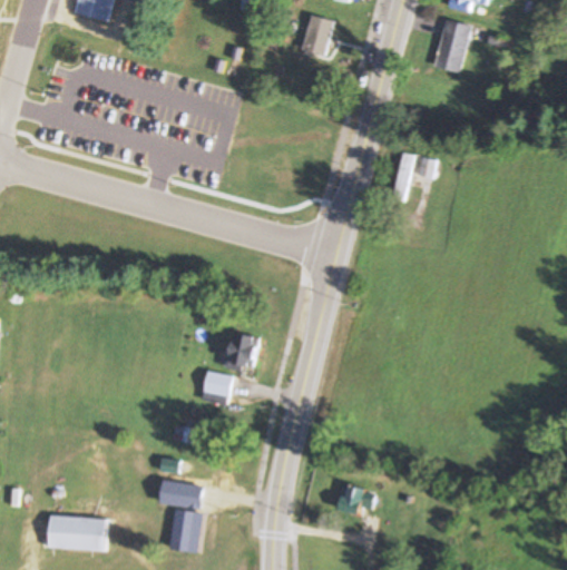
[(113,0),(76,0),(74,15),(109,22),(113,0)]
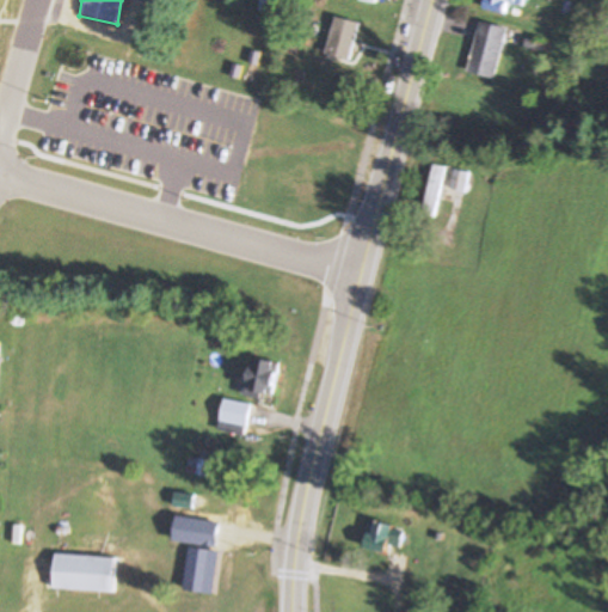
[(520,0),(483,0),(481,8),(516,17),(520,0)]
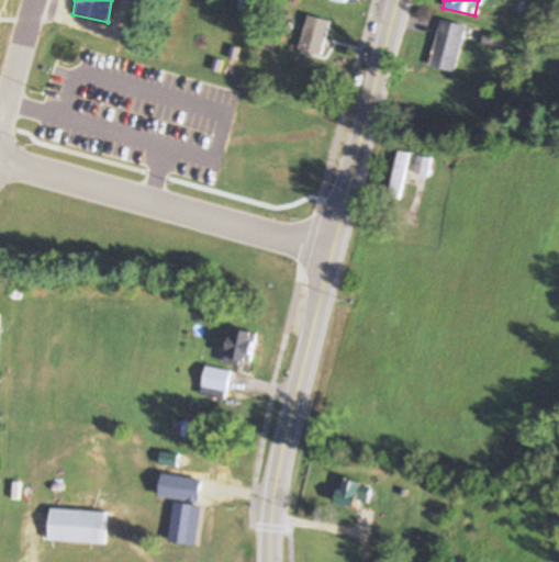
[(333,44),(336,24),(310,20),(306,40),(333,44)]
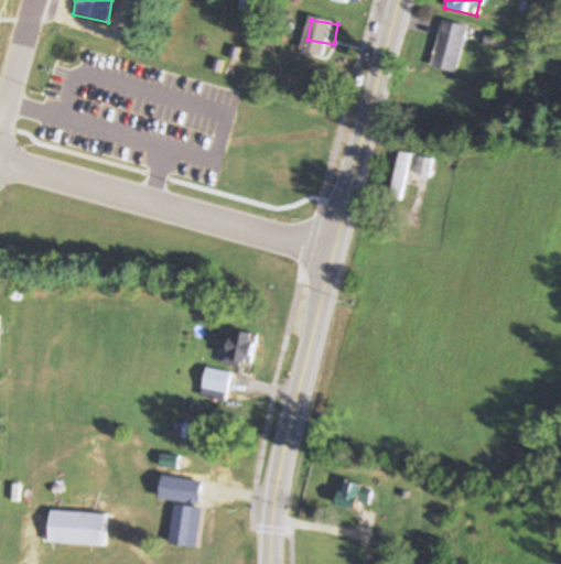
[(431,60),(456,64),(463,24),(438,20),(431,60)]
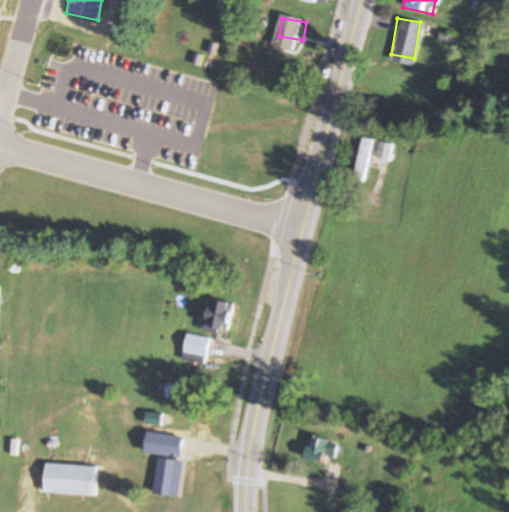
[(373,139),(361,137),(354,165),(366,168),(373,139)]
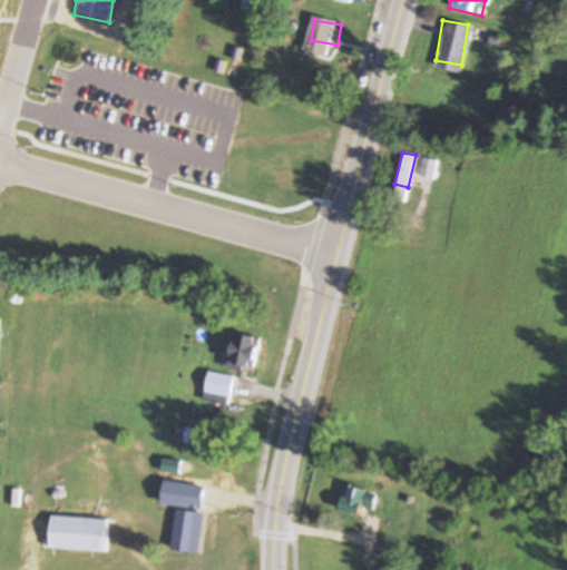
[(434,160),(422,157),(418,176),(430,178),(434,160)]
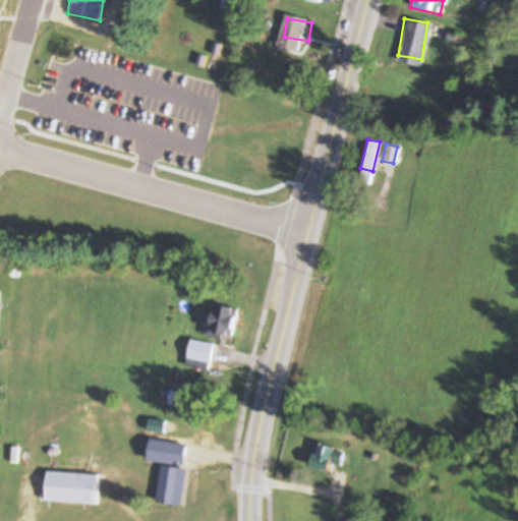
[(231,338),(231,306),(211,306),(211,338),(231,338)]
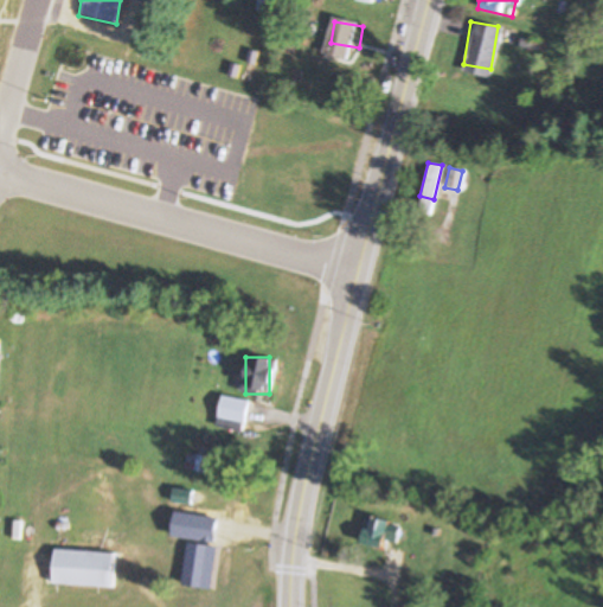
[(215,417),(242,423),(247,401),(219,395),(215,417)]
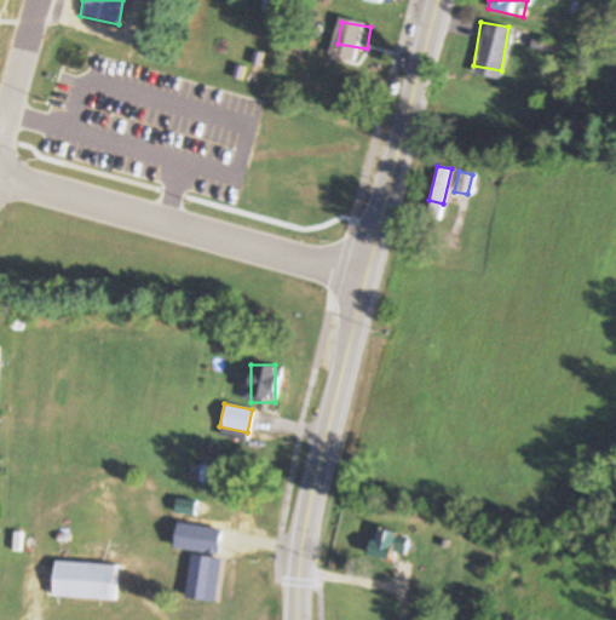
[(185,477),(207,483),(212,469),(190,463),(185,477)]
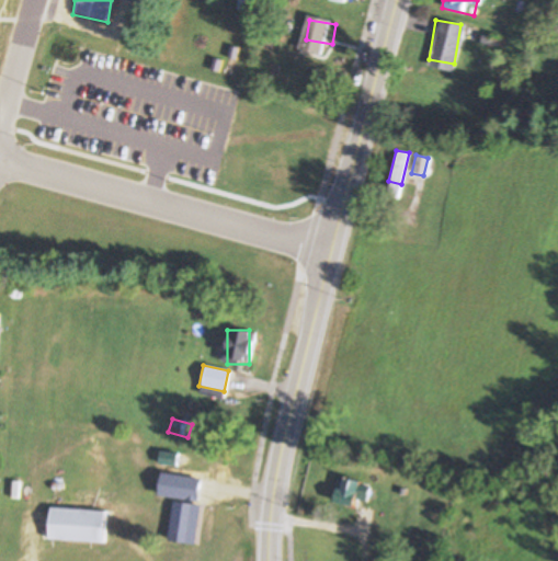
[(353,503),(365,504),(367,482),(336,478),(332,505),(352,508),(353,503)]
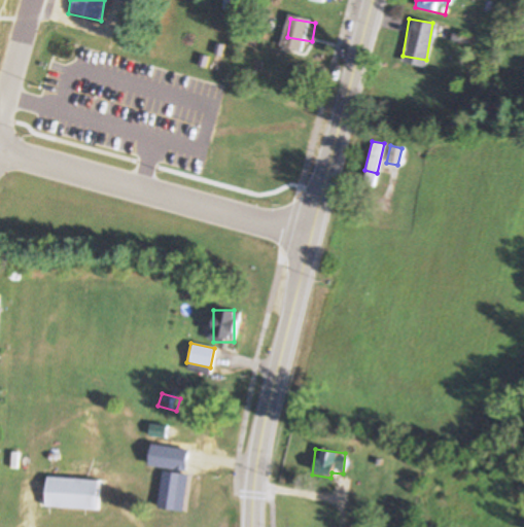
[(94,510),(96,480),(43,478),(42,507),(94,510)]
